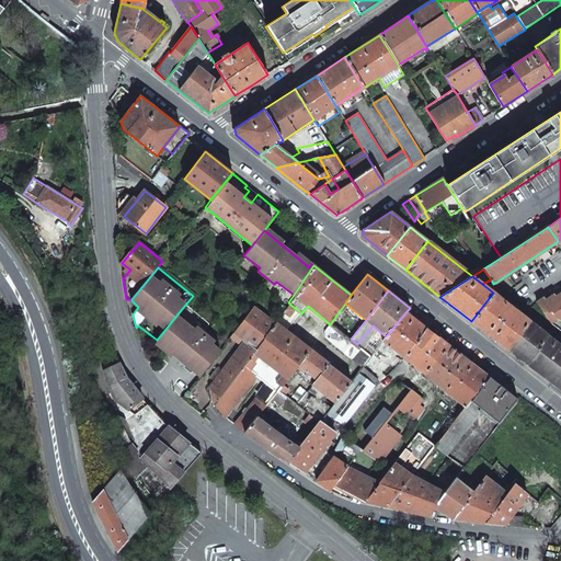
[(529,321),(493,293),(471,321),(490,335),(507,350),(529,321)]
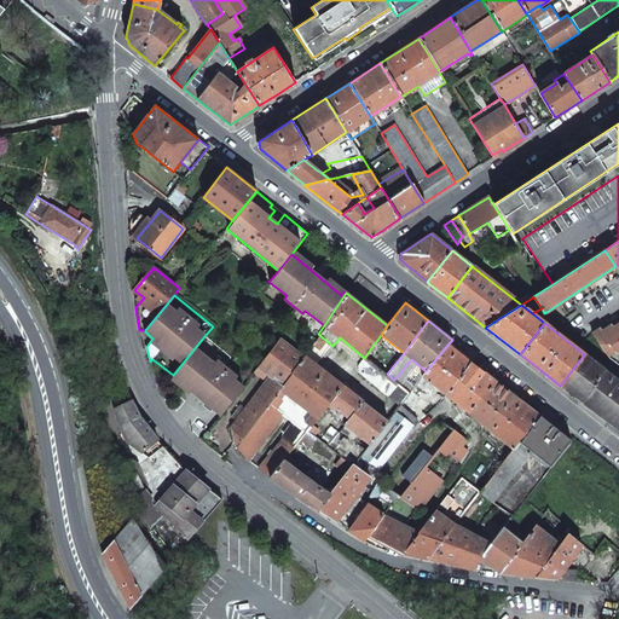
[(599,329),(591,334),(607,357),(614,352),(618,354),(618,337),(609,325),(601,331),(599,329)]
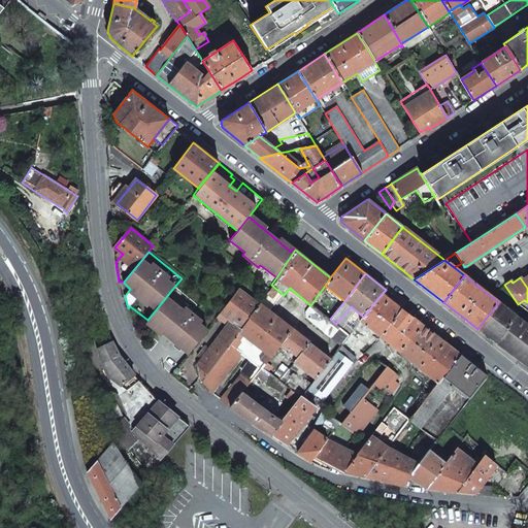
[(249,319),(281,343),(260,369),(278,382),(309,342),(269,311),(272,306),(274,307),(284,295),(271,285),(259,303),(248,319),(249,319)]
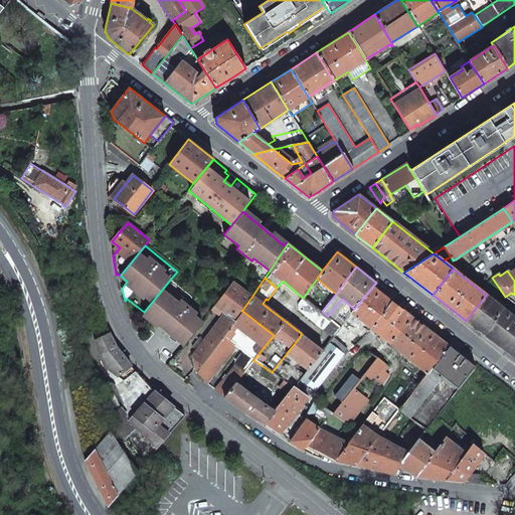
[(170,280),(144,312),(178,340),(196,317),(194,316),(196,313),(186,304),(192,297),(170,280)]
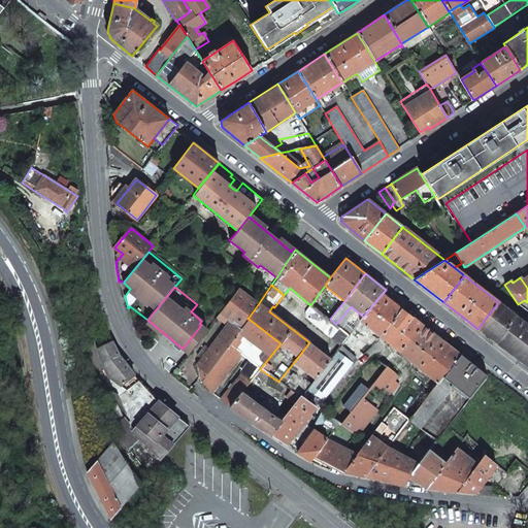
[(229,321),(241,329),(249,319),(248,319),(259,303),(238,289),(220,314),(229,321)]
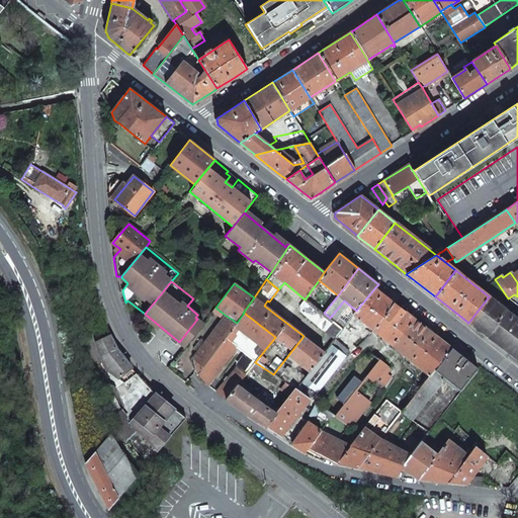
[(362,323),(373,331),(395,304),(375,287),(356,311),(352,315),(362,323)]
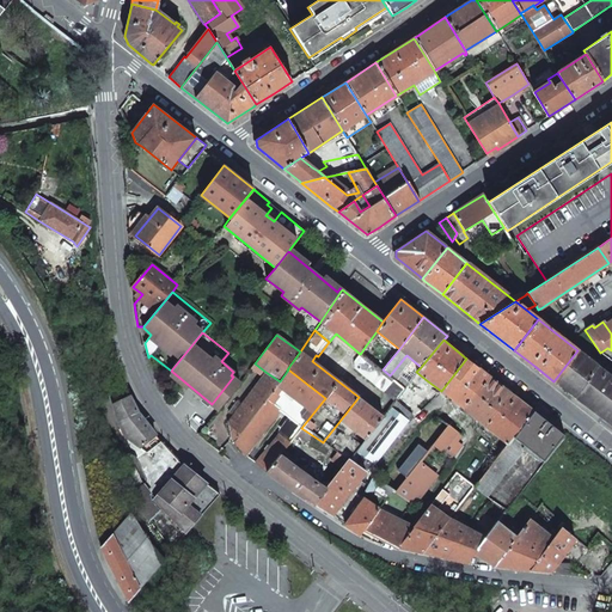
[(361,353),(383,369),(387,363),(366,346),(361,353)]
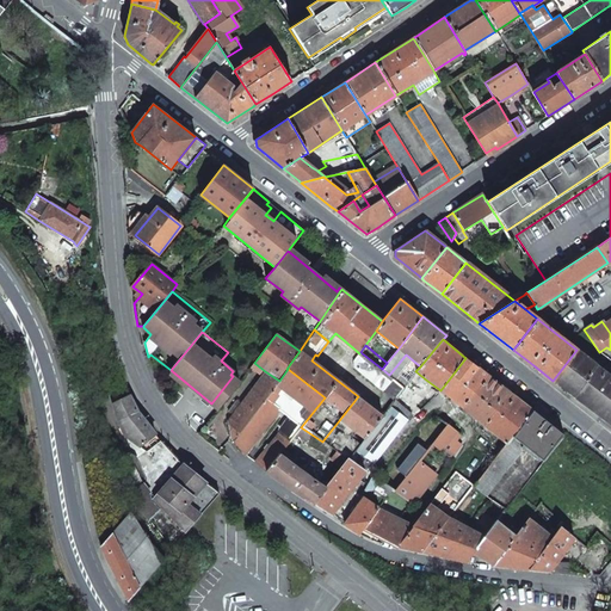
[(597,365),(576,350),(553,381),(555,382),(573,396),(597,365)]
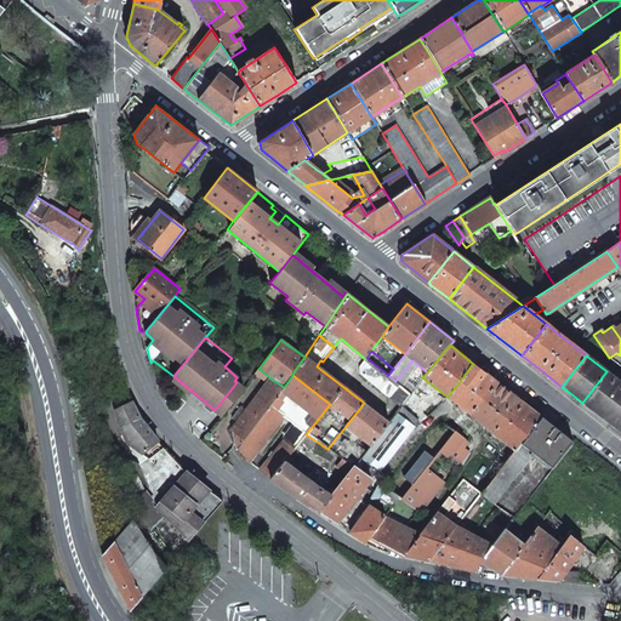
[(360,372),(402,406),(411,394),(396,381),(388,375),(366,358),(365,359),(360,366),(360,372)]
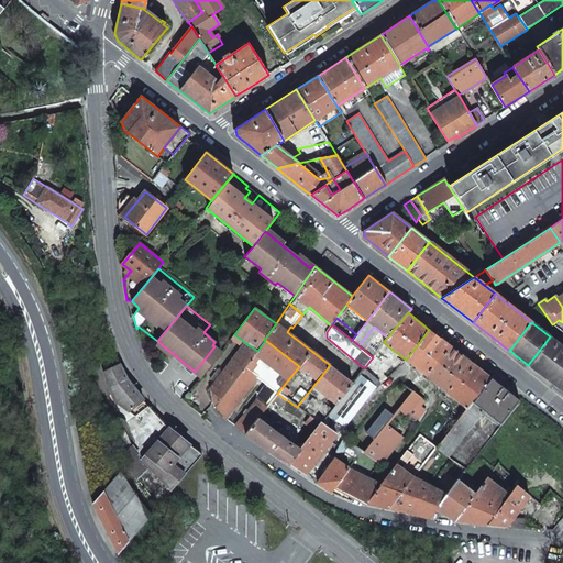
[(406,360),(426,375),(450,345),(429,330),(406,360)]
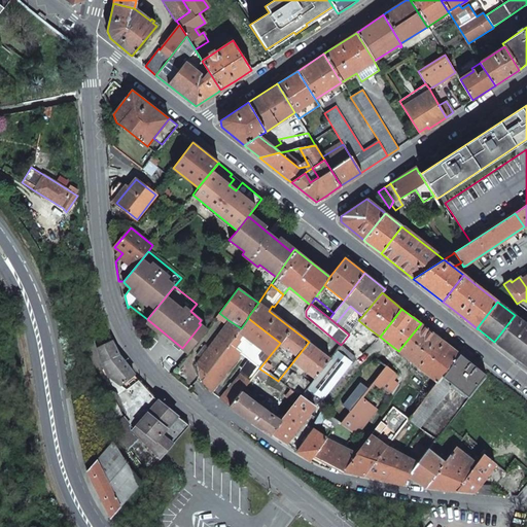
[(526,323),(515,315),(494,342),(526,367),(526,323)]
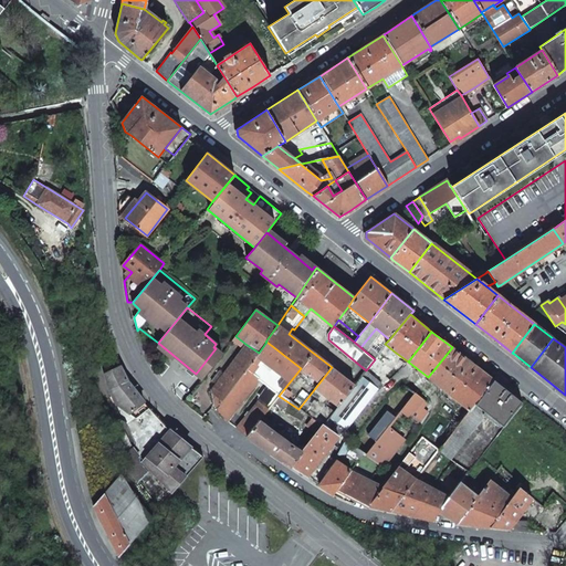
[(259,380),(266,386),(261,398),(268,405),(274,392),(279,396),(301,368),(266,342),(259,353),(215,408),(227,421),(259,380)]
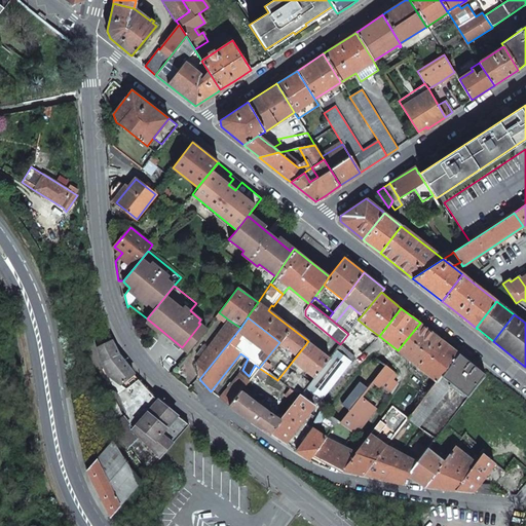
[(199,379),(240,328),(228,320),(196,362),(199,378),(199,379)]
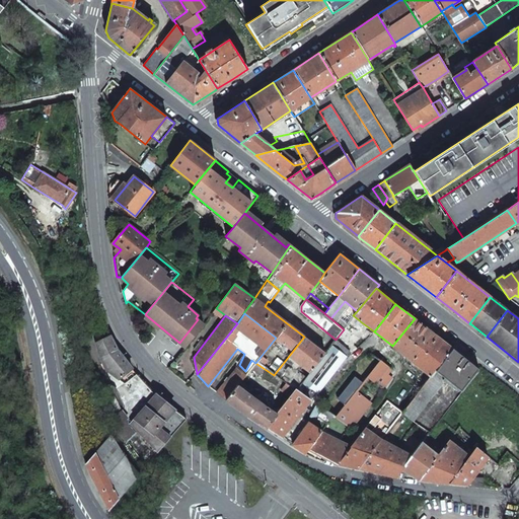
[(336,340),(345,348),(357,331),(360,334),(364,327),(362,325),(363,323),(353,315),(344,329),(336,340)]
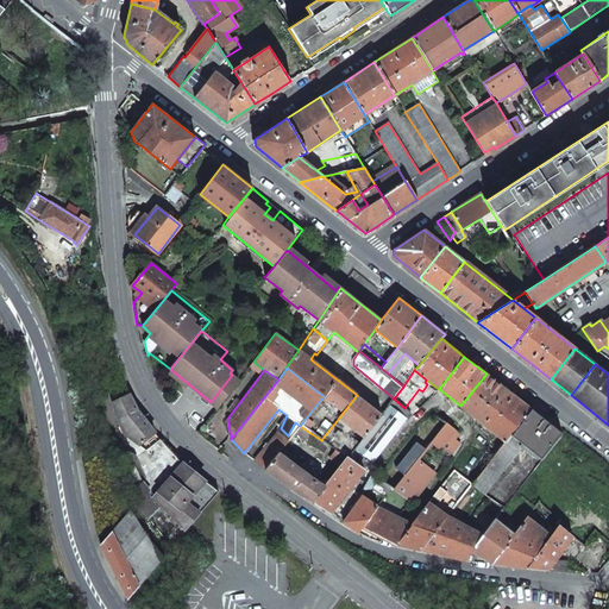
[(460,406),(483,424),(508,391),(487,374),(460,406)]
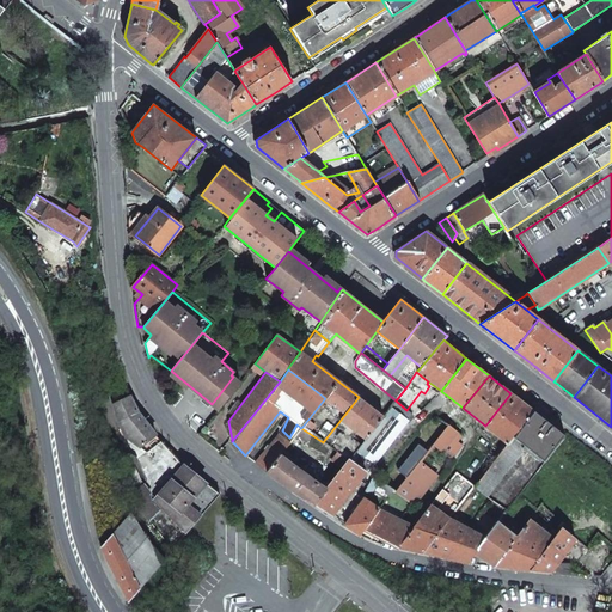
[(233,377),(212,404),(219,410),(240,383),(233,377)]
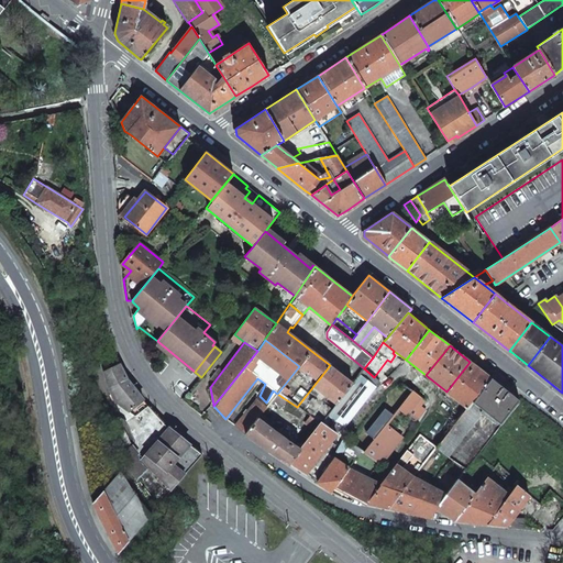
[(460,403),(467,408),(472,403),(490,378),(470,362),(446,392),(460,403)]
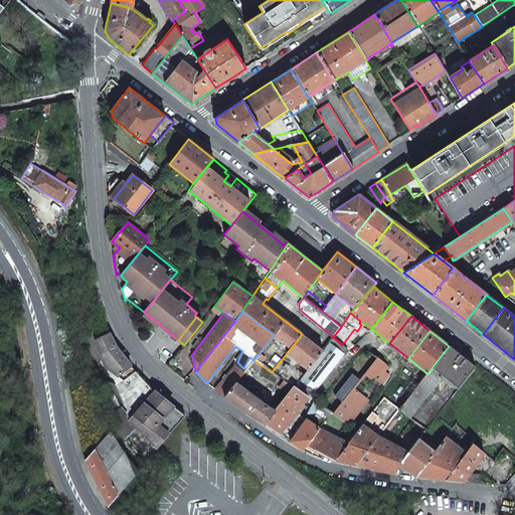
[(106,367),(118,376),(131,365),(117,347),(110,333),(96,340),(99,354),(106,367)]
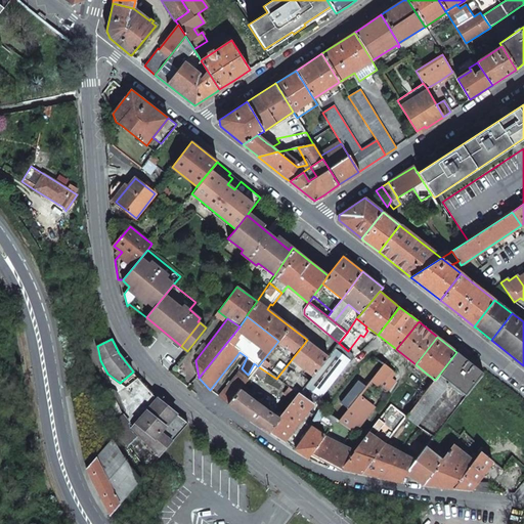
[(305,387),(329,357),(307,340),(276,379),(290,388),(299,394),(305,387)]
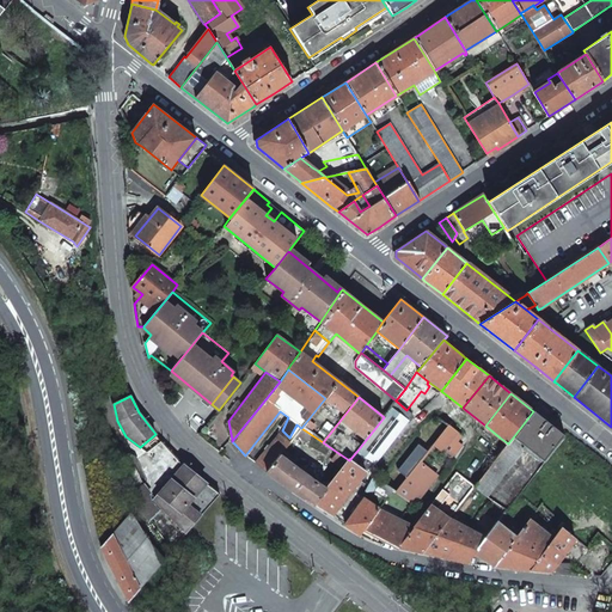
[(374,464),(412,415),(407,410),(396,401),(384,417),(356,452),(372,463),(374,464)]
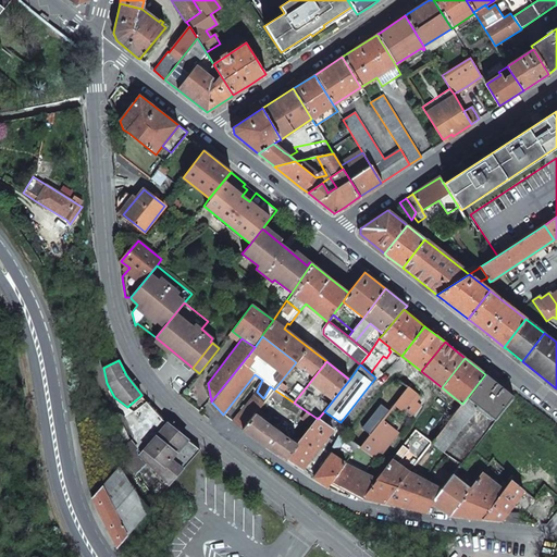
[(479,407),(495,420),(512,395),(485,374),(467,398),(479,407)]
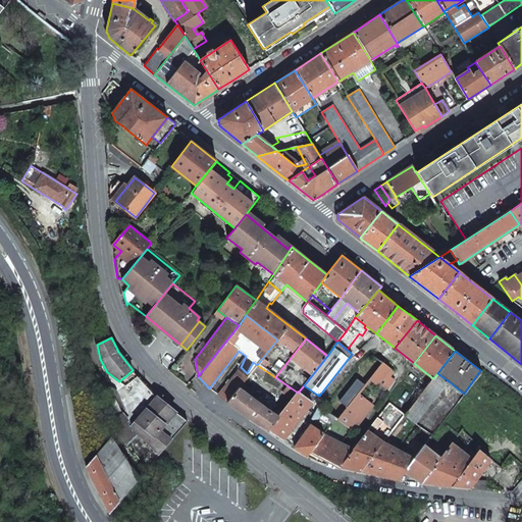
[(358,395),(371,379),(383,363),(382,362),(385,359),(377,353),(374,356),(369,352),(322,410),(324,411),(334,418),(338,420),(358,395)]
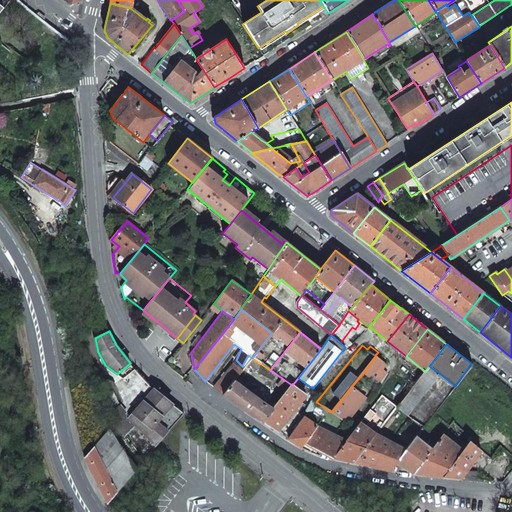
[(364,372),(374,379),(386,364),(376,356),(364,372)]
